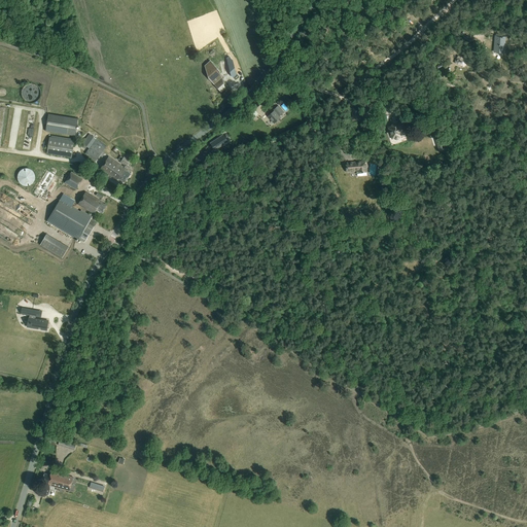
[(504,50),(505,37),(495,37),(495,41),(496,41),(495,51),(502,51),(502,50),(504,50)]
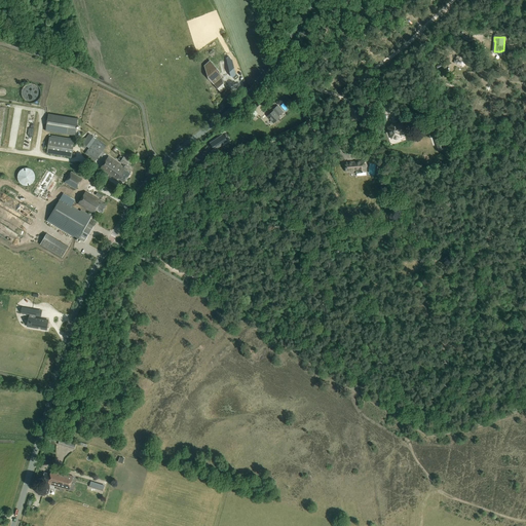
[(463,67),(466,61),(457,57),(450,52),(451,50),(447,47),(441,57),(450,64),(452,62),(463,67)]
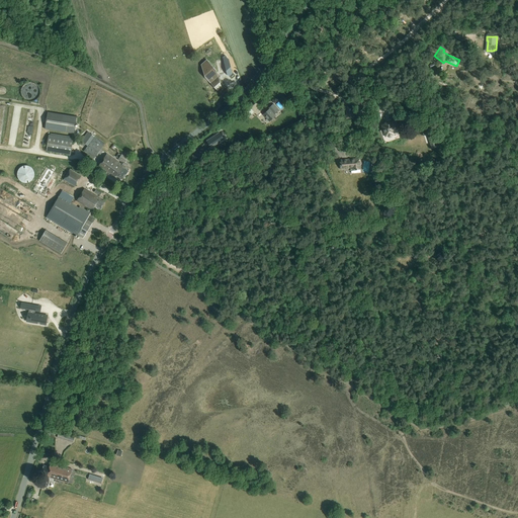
[(226,55),(224,56),(228,73),(230,76),(234,73),(230,59),(226,55)]
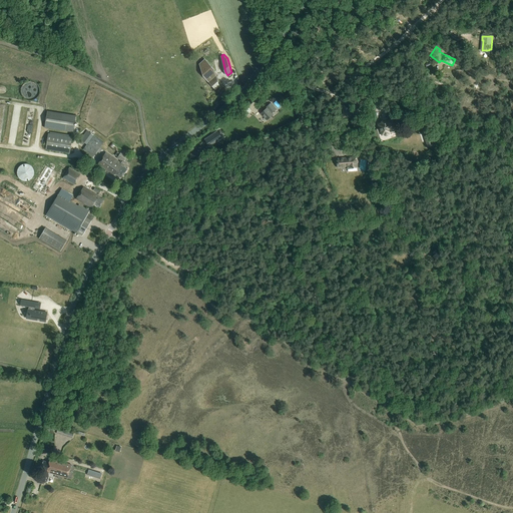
[(205,58),(200,62),(204,74),(216,88),(220,84),(214,68),(205,58)]
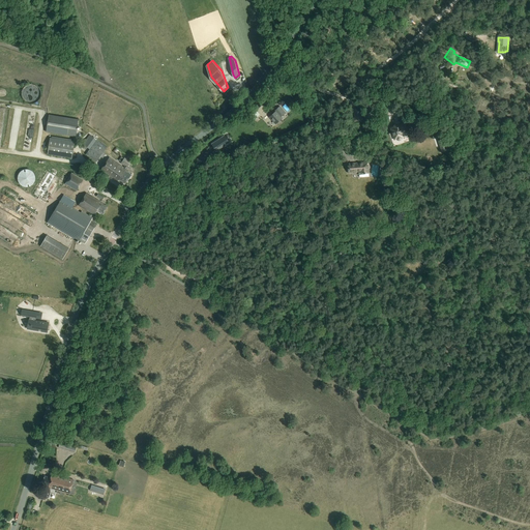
[(22,96),(23,99),(25,101),(28,104),(31,104),(35,102),(37,101),(39,98),(40,95),(40,92),(39,89),(37,86),(34,85),(31,84),(27,85),(25,87),(23,89),(22,92),(22,96)]
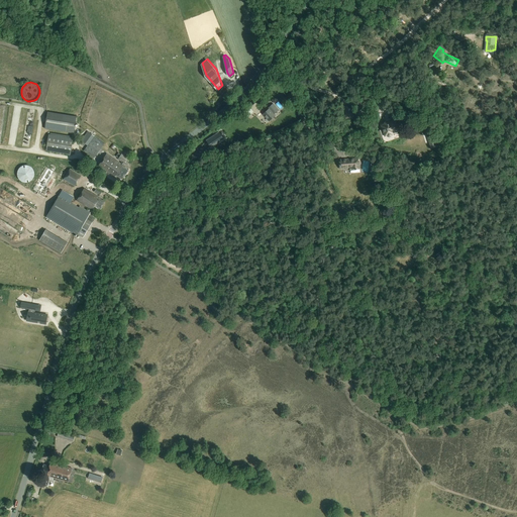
[(274,113),(278,110),(273,104),(268,109),(268,110),(263,114),(267,119),(265,120),(267,122),(269,121),(275,115),(274,113)]
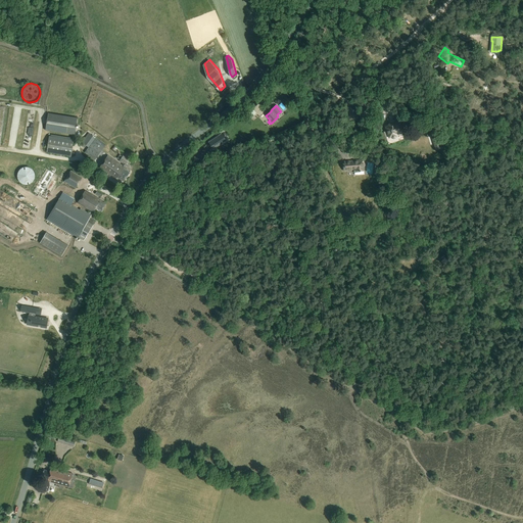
[(348,107),(348,121),(358,121),(358,107),(348,107)]
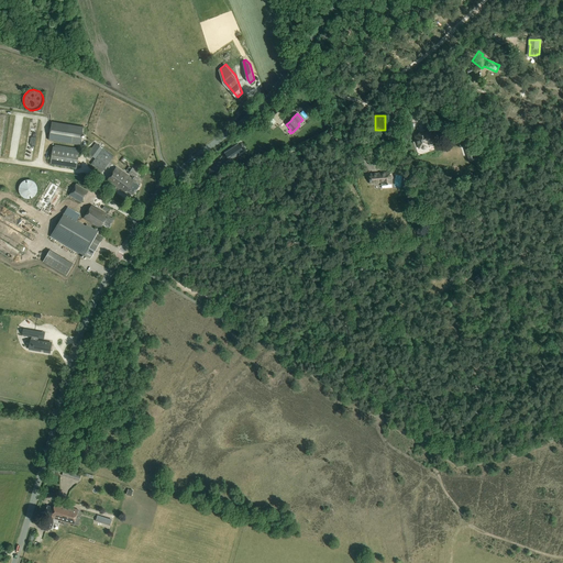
[(265,122),(269,128),(276,122),(272,118),(265,122)]
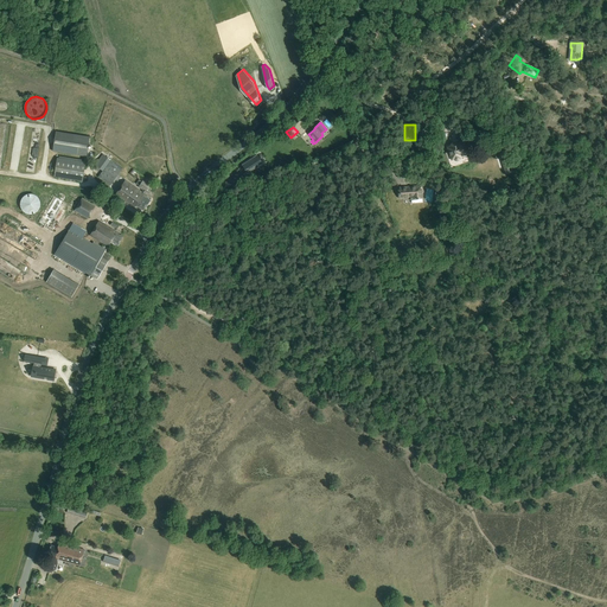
[(90,136),(56,132),(52,152),(87,157),(90,136)]
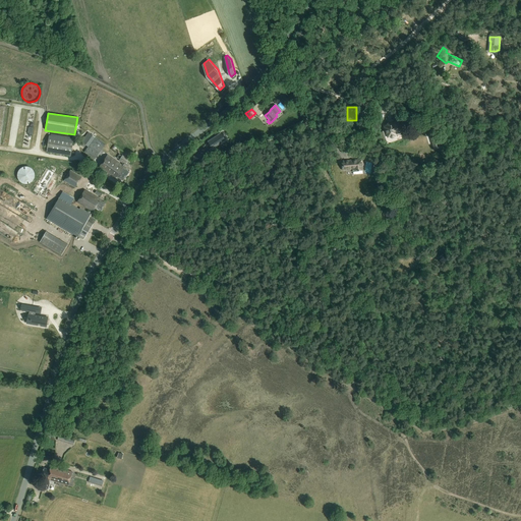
[(401,131),(401,129),(400,128),(401,127),(400,124),(399,125),(398,123),(394,124),(393,121),(387,123),(387,125),(384,126),(388,138),(390,137),(391,137),(392,138),(393,138),(394,138),(395,137),(396,136),(396,135),(398,134),(397,132),(401,131)]
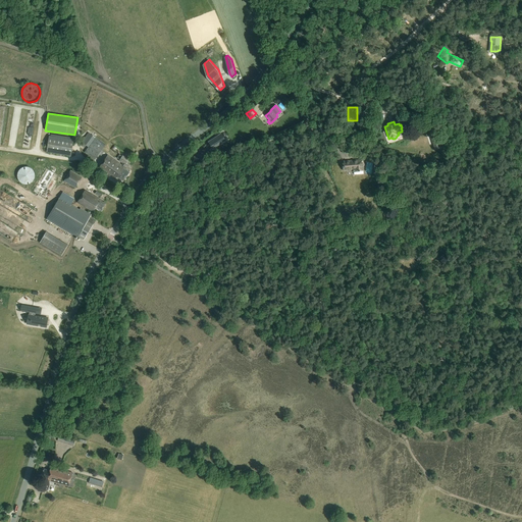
[(105,145),(89,133),(85,138),(87,139),(83,144),(89,148),(85,153),(94,160),(105,145)]
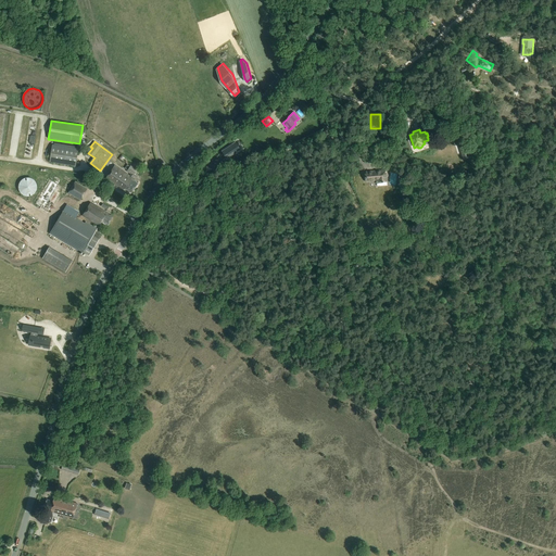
[(236,141),(223,150),(227,158),(240,149),(236,141)]
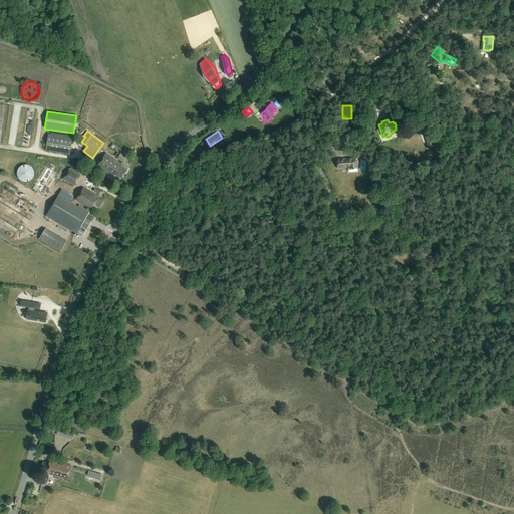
[(72,138),(48,134),(46,150),(70,154),(72,138)]
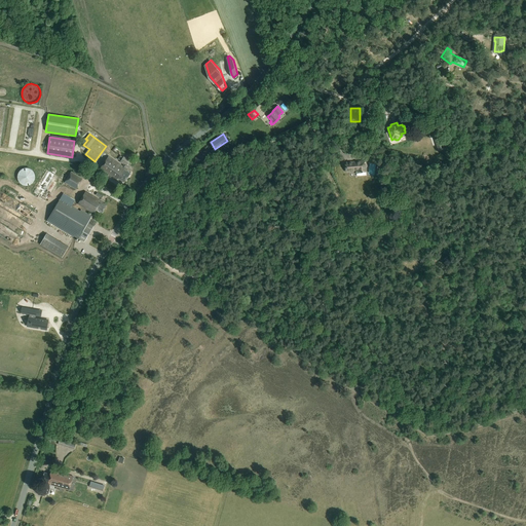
[(123,164),(122,166),(109,156),(100,168),(115,180),(118,179),(124,183),(130,175),(125,170),(130,161),(124,157),(120,162),(123,164)]
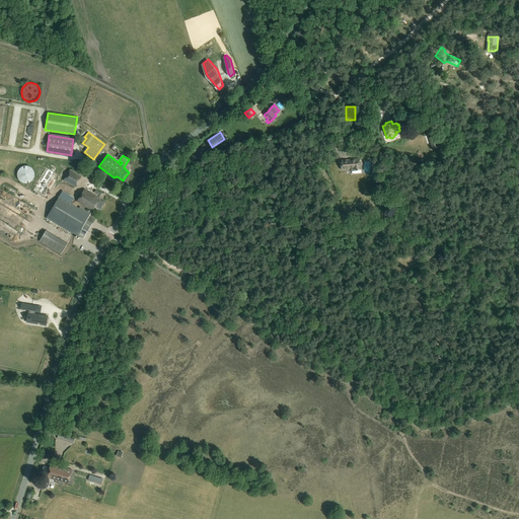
[(345,169),(349,169),(351,169),(352,171),(352,174),(357,173),(361,173),(360,169),(362,169),(362,165),(362,161),(353,159),(341,160),(342,162),(340,163),(341,169),(345,168),(345,169)]
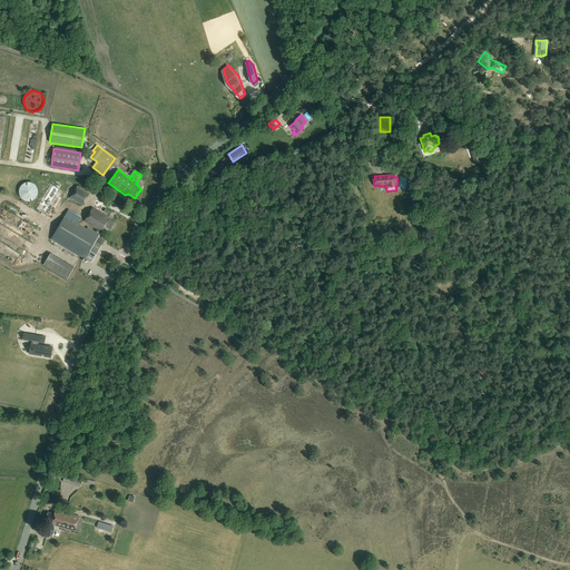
[(35,185),(31,183),(28,183),(25,183),(21,185),(20,188),(19,192),(19,195),(21,198),(23,200),(27,202),(30,202),(33,199),(37,197),(38,194),(38,190),(37,187),(35,185)]
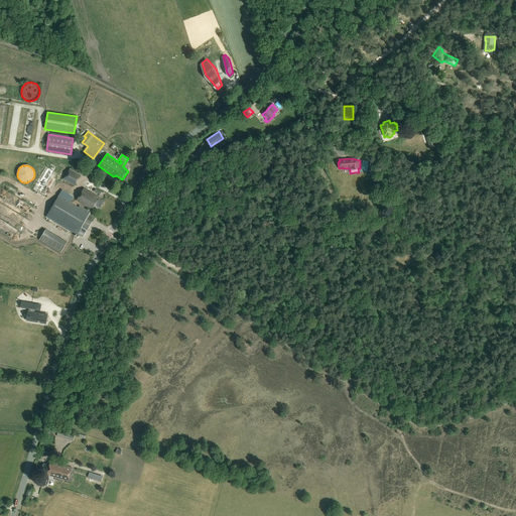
[(32,189),(44,197),(52,182),(56,184),(60,177),(75,186),(82,174),(70,167),(68,172),(59,167),(55,173),(45,167),(32,189)]
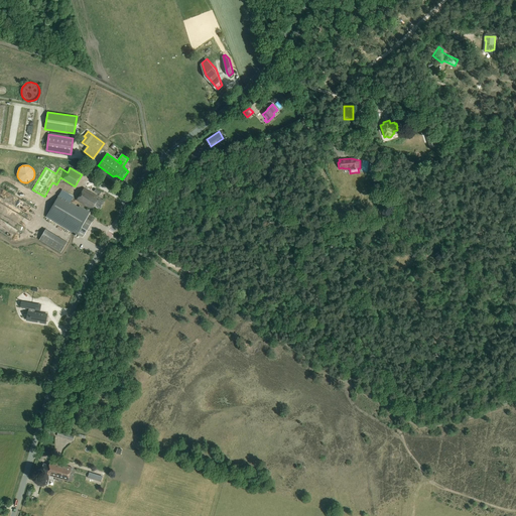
[(69,190),(71,187),(61,181),(59,184),(69,190)]
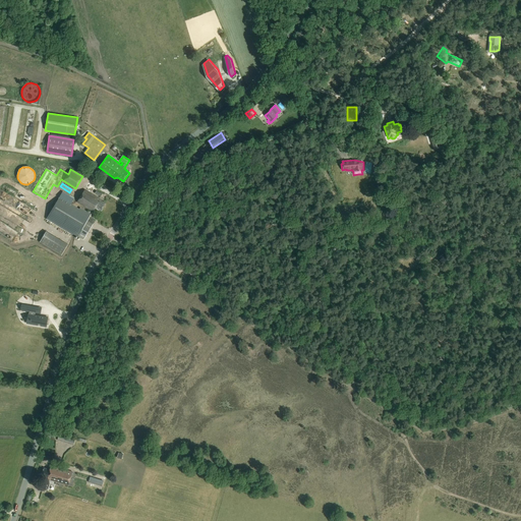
[(96,221),(90,217),(92,215),(94,212),(96,208),(101,212),(106,204),(102,200),(103,200),(85,189),(77,201),(91,211),(90,214),(80,208),(79,210),(60,197),(48,218),(83,239),(96,221)]
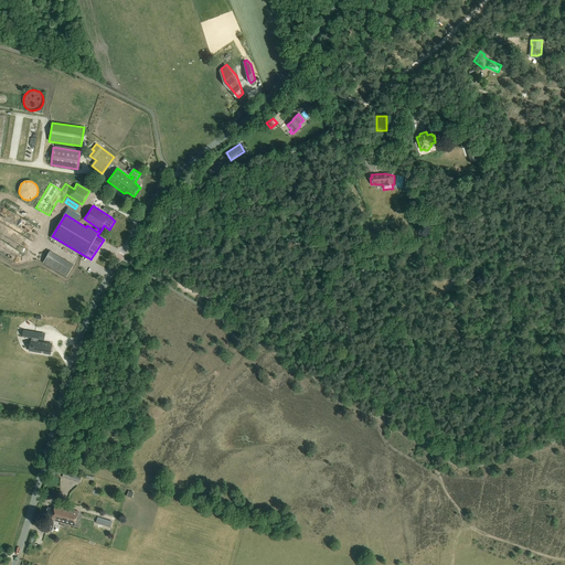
[(0,216),(10,224),(17,215),(7,209),(0,216)]
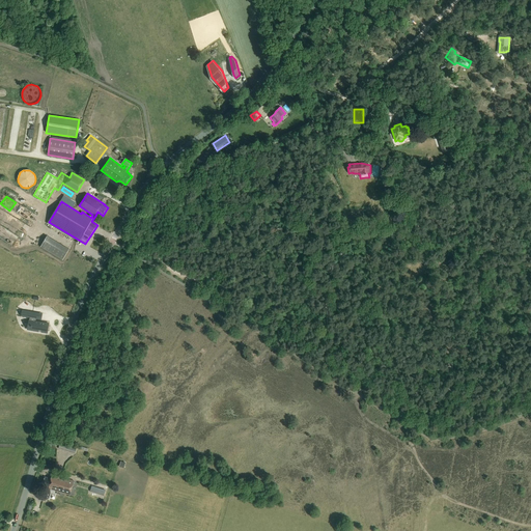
[(70,249),(47,236),(40,247),(62,260),(70,249)]
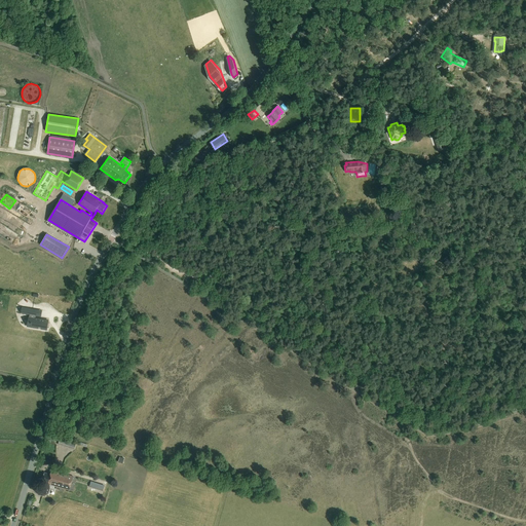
[(23,307),(22,313),(30,314),(29,316),(32,317),(30,326),(39,327),(38,329),(46,330),(47,321),(35,317),(35,315),(32,315),(33,309),(23,307)]
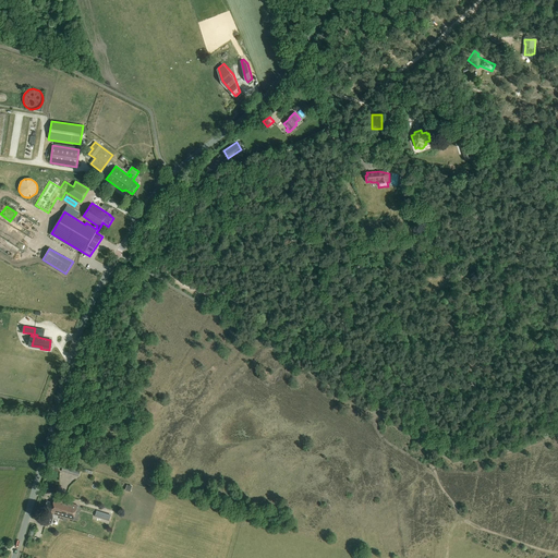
[(63,466),(61,472),(72,475),(74,470),(63,466)]
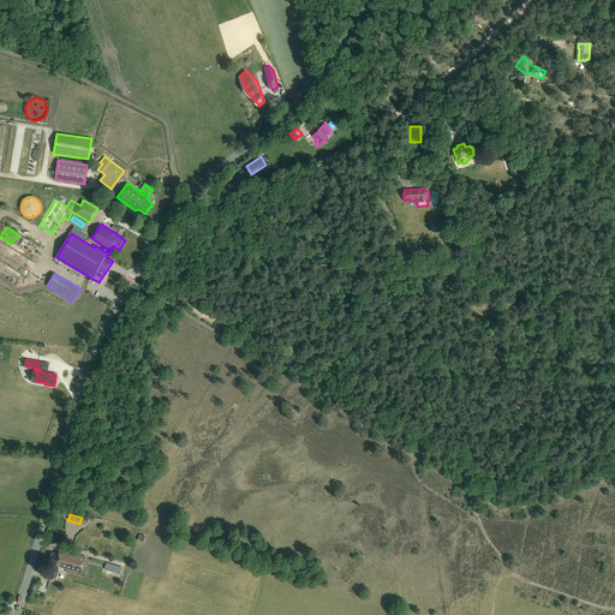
[(65,531),(65,515),(55,515),(54,530),(65,531)]
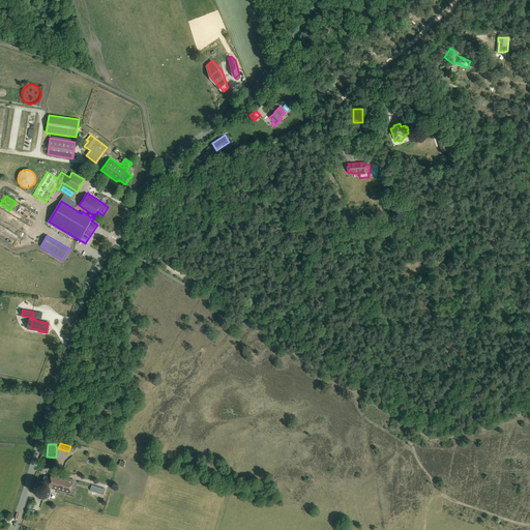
[(46,476),(42,487),(57,491),(61,477),(52,474),(51,478),(46,476)]
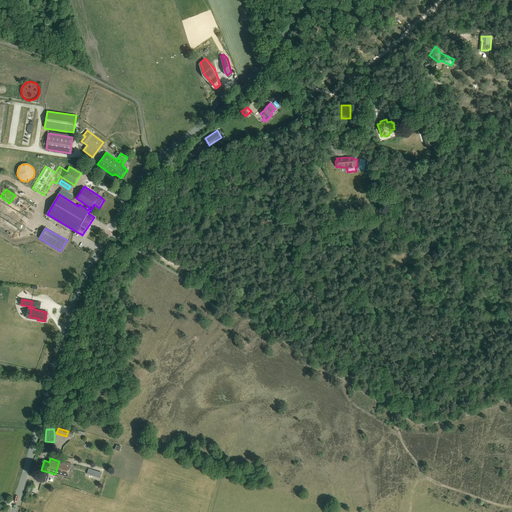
[(59,461),(55,474),(67,478),(71,465),(59,461)]
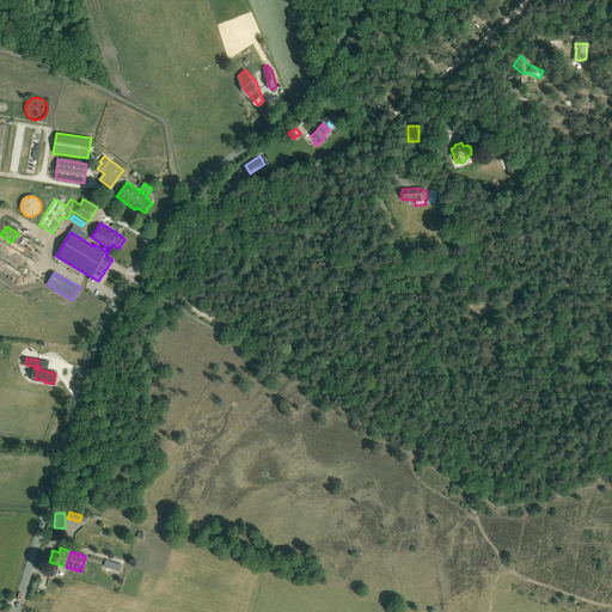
[(122,565),(108,561),(106,568),(120,571),(122,565)]
